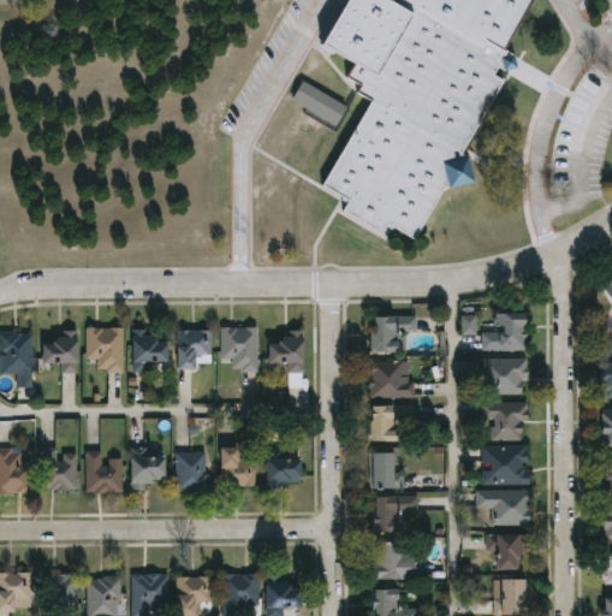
[(518,53),(522,65),(510,69),(503,64),(497,72),(507,78),(464,150),(469,153),(470,153),(477,179),(476,179),(450,187),(449,183),(417,237),(390,221),(384,232),(345,209),(351,200),(324,183),(375,96),(361,88),(364,82),(350,73),(357,63),(324,43),(349,0),(532,0),(505,46),(518,53)]
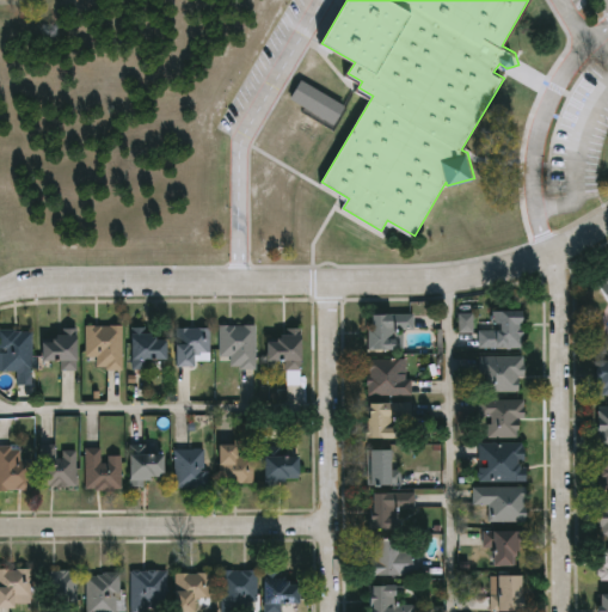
[(292,102),(337,127),(349,105),(304,80),(292,102)]
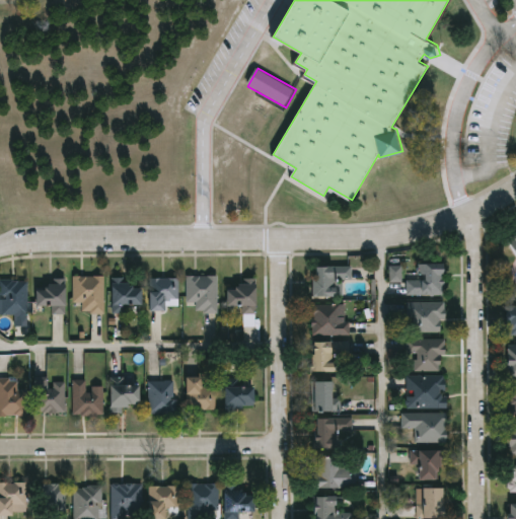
[(515,257),(506,240),(508,239),(507,237),(515,232),(515,257)]
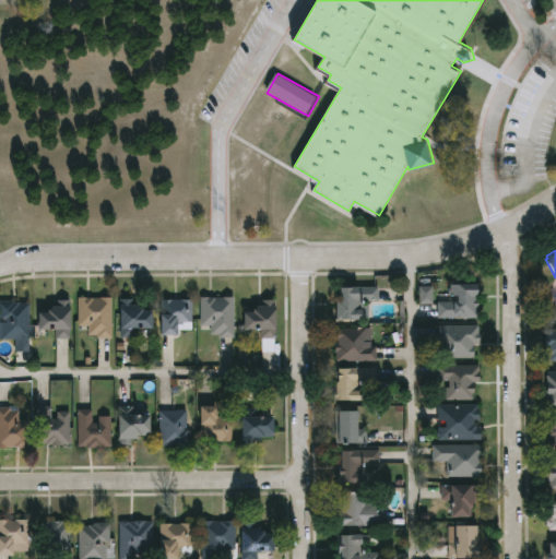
[(478,297),(477,317),(437,316),(438,301),(454,301),(454,295),(450,295),(450,284),(475,285),(474,297),(478,297)]
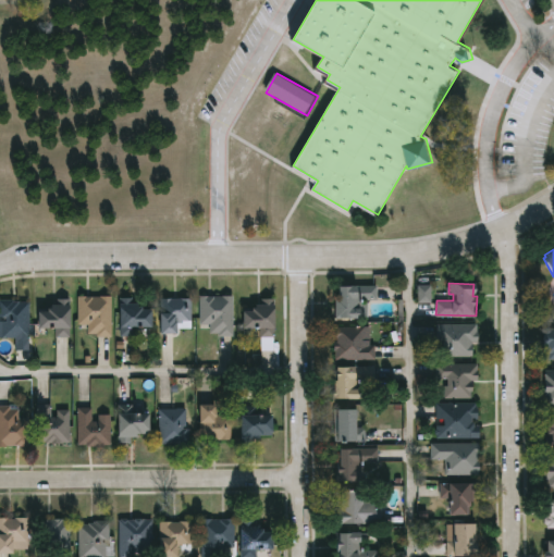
[(434,284),(420,284),(420,304),(434,304),(434,284)]
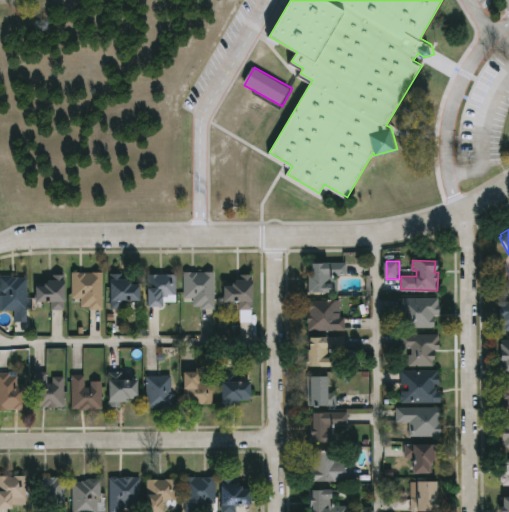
[(332,275),(332,277),(338,277),(338,292),(306,291),(306,274),(309,274),(309,262),(346,263),(346,275),(332,275)]
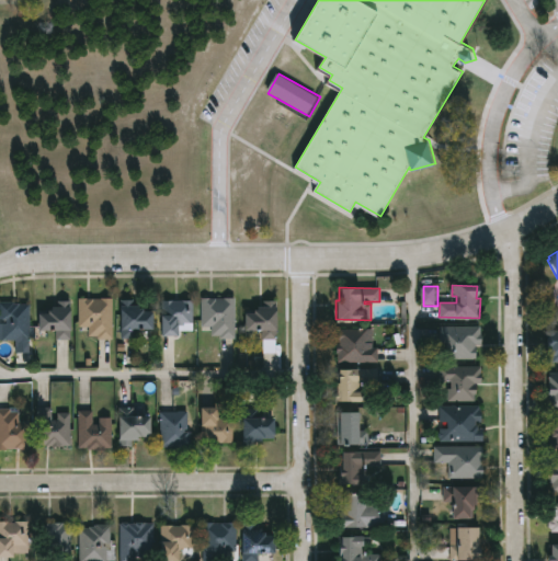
[(118,297),(118,339),(103,339),(103,335),(94,335),(94,327),(84,327),(84,298),(118,297)]
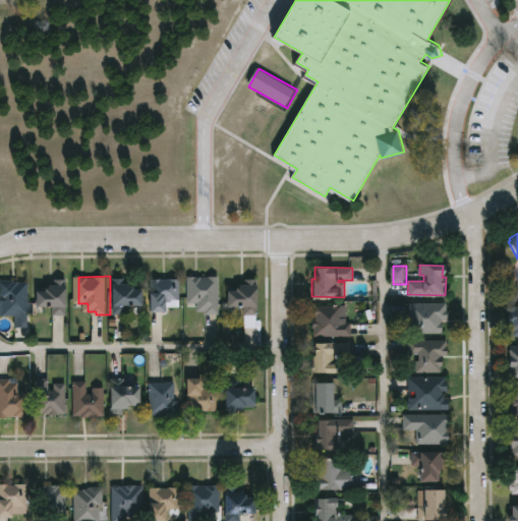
[(218,276),(218,313),(204,313),(204,311),(197,311),(197,302),(188,302),(188,276),(218,276)]
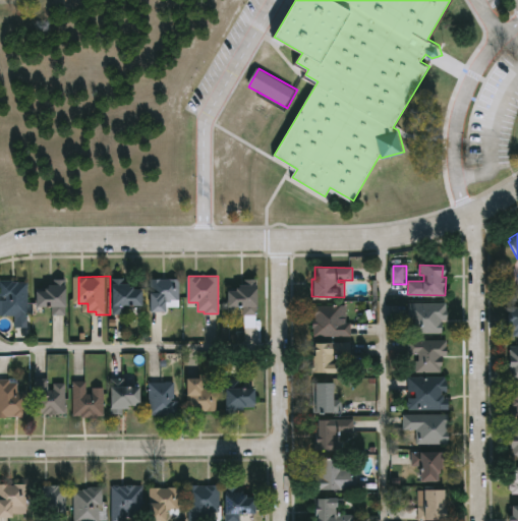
[(129,278),(129,283),(137,283),(137,286),(141,286),(141,289),(151,289),(151,305),(131,305),(131,313),(118,313),(118,278),(129,278)]
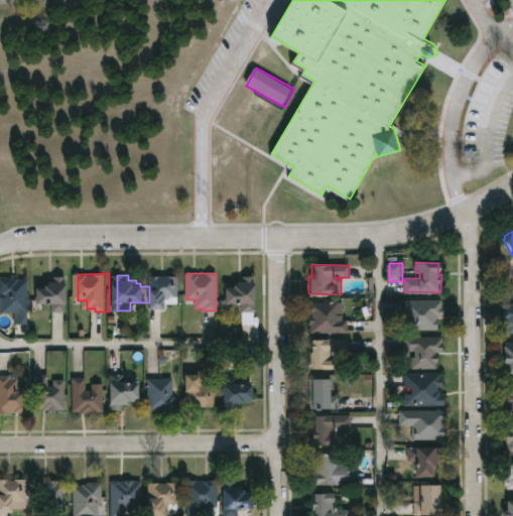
[(71,276),(71,282),(73,282),(73,303),(70,303),(70,312),(56,311),(56,304),(41,304),(41,288),(51,288),(51,284),(54,284),(55,281),(58,281),(58,276),(71,276)]
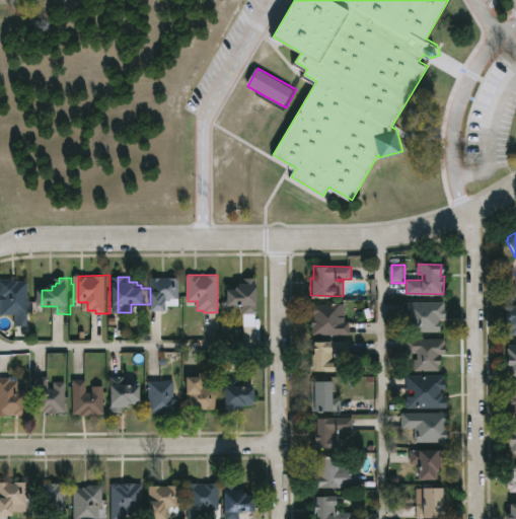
[(178,278),(178,305),(170,305),(170,310),(157,310),(158,292),(155,292),(155,278),(178,278)]
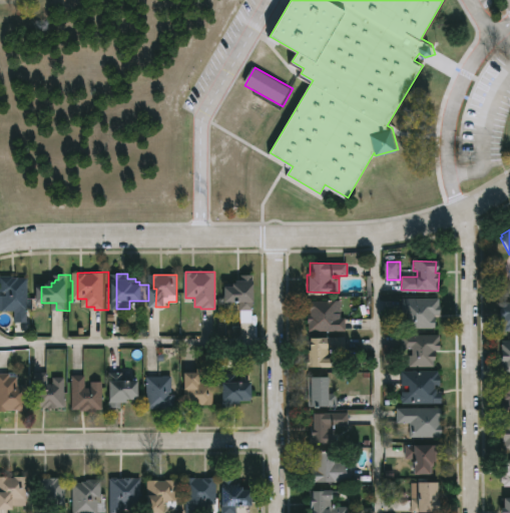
[(252,301),(252,310),(238,311),(238,301),(221,302),(220,286),(229,286),(229,283),(232,283),(232,280),(239,280),(239,275),(252,275),(252,301)]
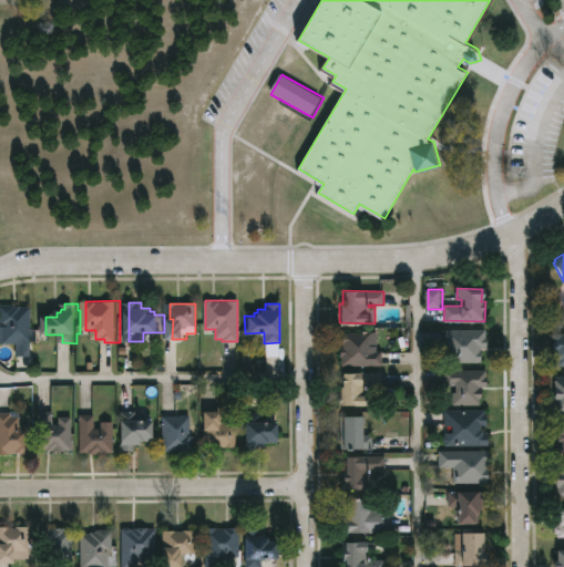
[(20,305),(20,307),(36,307),(36,343),(33,343),(33,354),(21,354),(21,343),(2,343),(2,327),(7,327),(7,321),(3,321),(3,305),(20,305)]
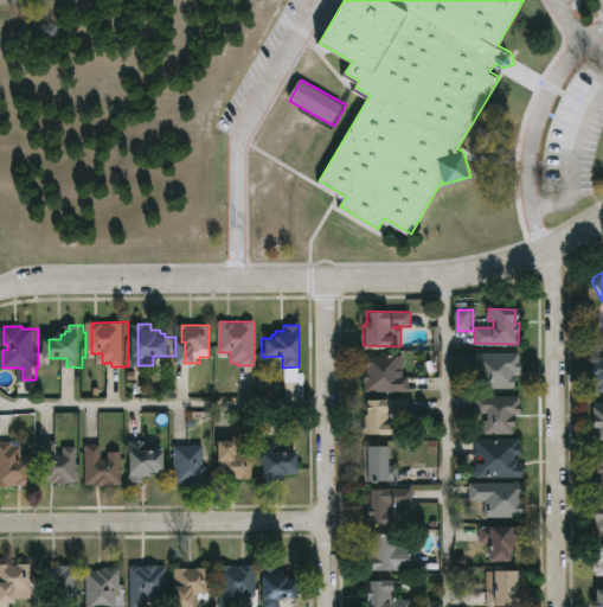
[(519,352),(521,372),(514,372),(514,389),(482,390),(481,369),(476,369),(476,353),(519,352)]
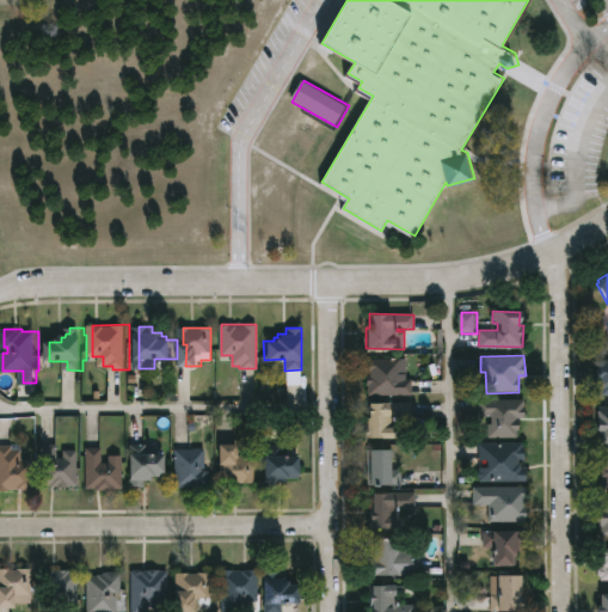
[(400,357),(400,373),(405,373),(405,378),(412,378),(412,395),(368,395),(367,374),(369,374),(369,372),(368,372),(368,357),(400,357)]
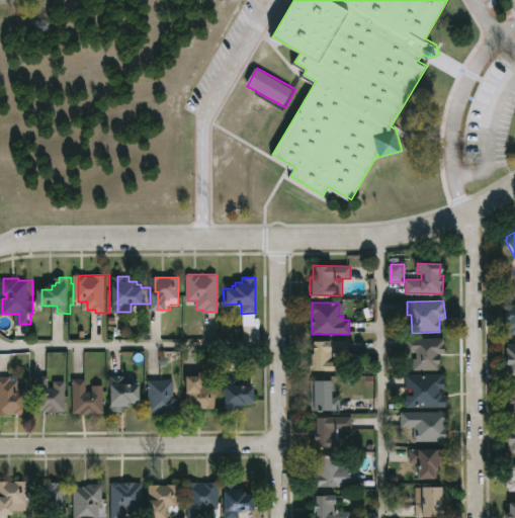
[(514,335),(513,335),(513,328),(508,328),(509,321),(505,321),(505,306),(514,305),(514,335)]
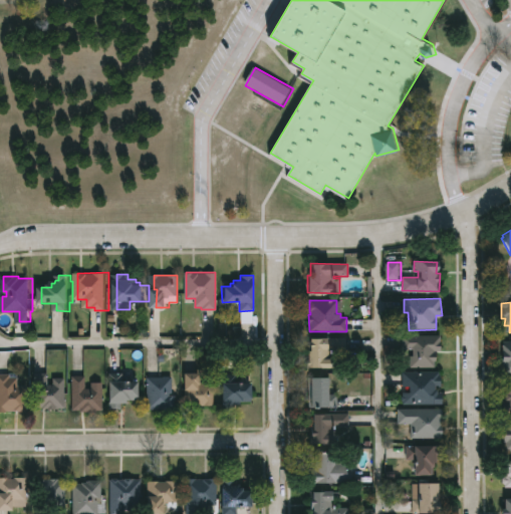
[(442,334),(442,350),(435,350),(435,366),(411,366),(411,356),(413,356),(413,349),(403,349),(403,335),(442,334)]
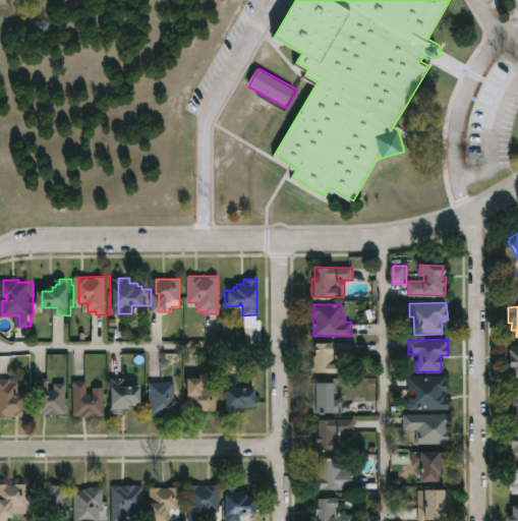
[(331,354),(331,357),(333,357),(332,372),(310,372),(310,342),(350,342),(351,354),(331,354)]
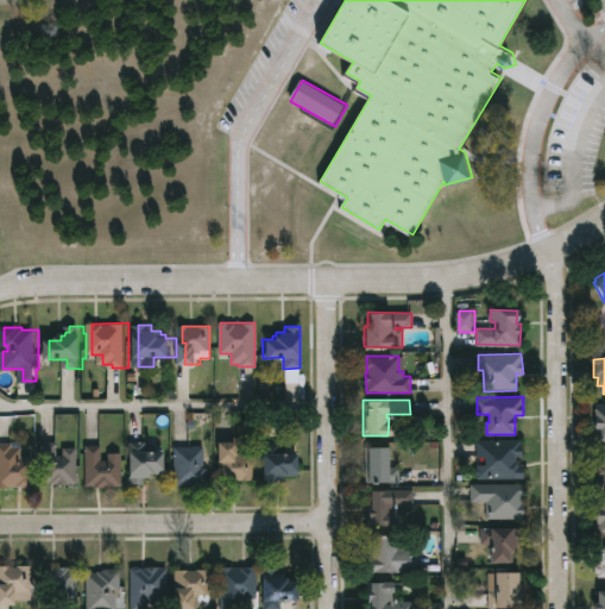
[(604,441),(597,441),(594,405),(604,403),(604,441)]
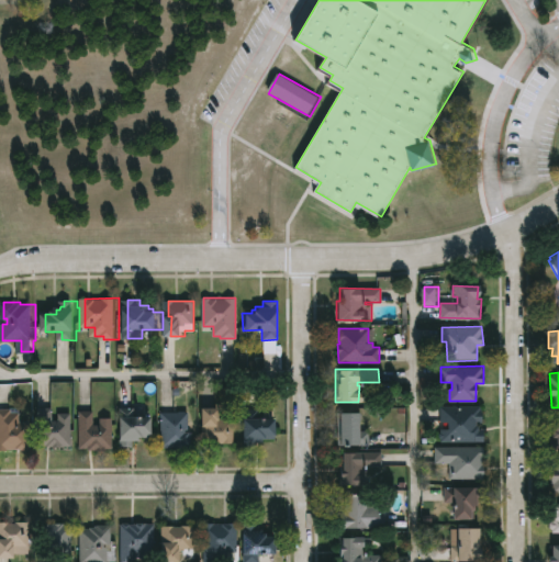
[(481,406),(481,411),(483,411),(483,423),(477,423),(477,426),(479,426),(479,433),(482,433),(482,441),(442,441),(439,434),(440,434),(440,428),(443,428),(442,406),(481,406)]
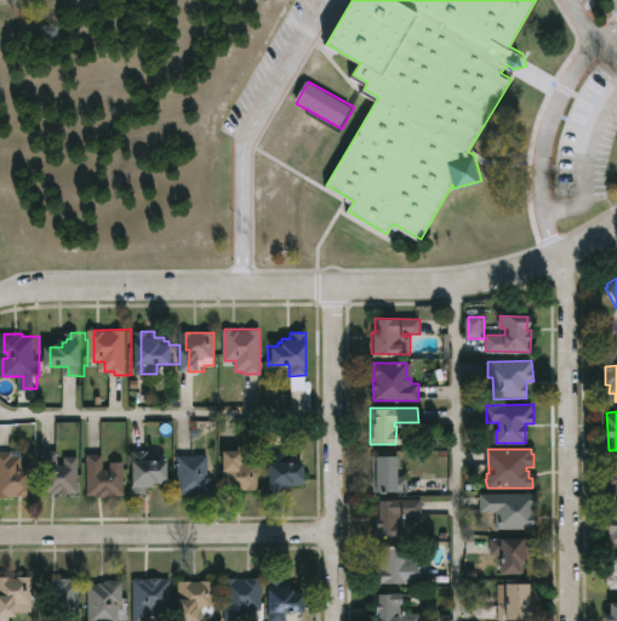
[(63,450),(63,465),(70,465),(70,457),(85,457),(85,494),(46,493),(47,450),(63,450)]
